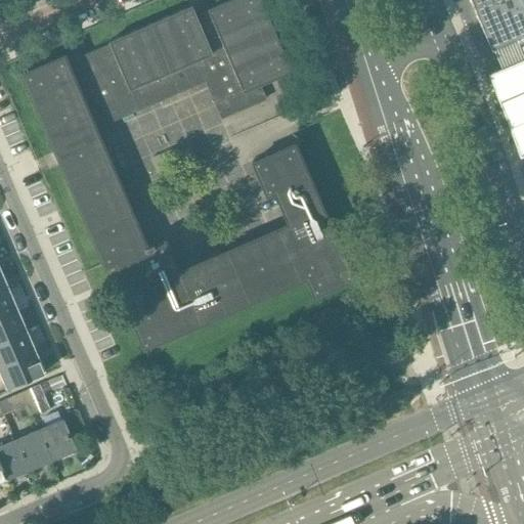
[(259,85),(264,83),(291,72),(259,0),(229,0),(208,10),(208,12),(194,18),(190,6),(108,43),(110,45),(66,64),(62,57),(20,76),(29,96),(30,96),(103,265),(100,266),(101,267),(114,262),(128,295),(121,298),(142,348),(144,347),(171,335),(171,336),(173,335),(199,322),(200,323),(201,323),(200,319),(219,310),(221,314),(222,313),(249,301),(249,302),(251,302),(251,301),(277,289),(277,290),(279,290),(278,289),(305,276),(313,296),(315,295),(314,294),(348,279),(349,280),(351,279),(330,230),(323,233),(316,216),(322,213),(292,144),(291,145),(291,146),(254,162),(253,161),(252,162),(265,193),(273,190),(289,225),(176,273),(163,243),(151,247),(150,244),(143,247),(71,78),(88,70),(107,116),(202,74),(221,119),(265,99),(259,85)]
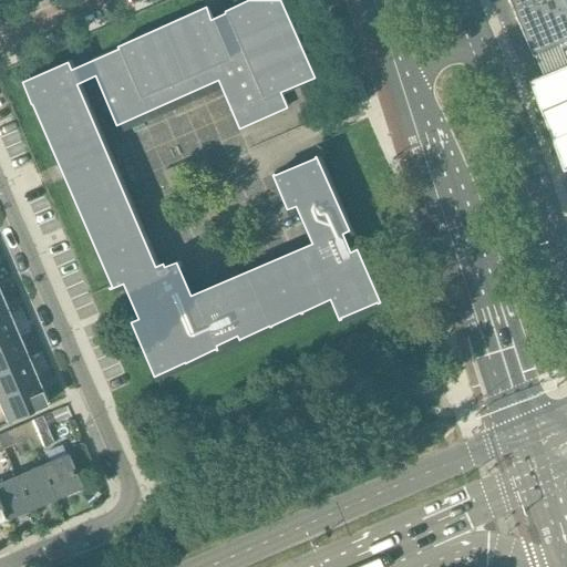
[(566,1),(566,0),(511,0),(534,54),(566,40),(566,1)]
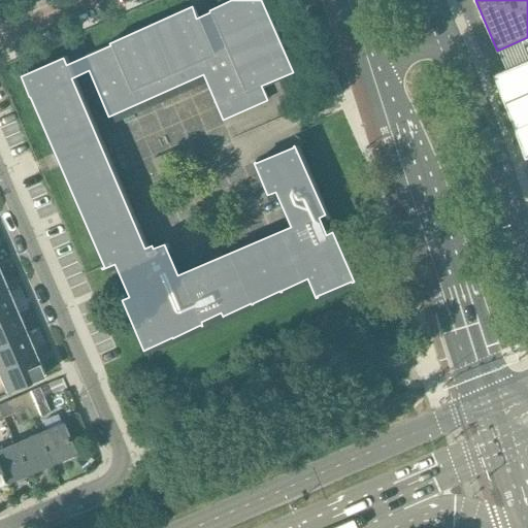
[(504,48),(512,67),(510,67),(493,74),(527,156),(527,42),(527,39),(504,48)]
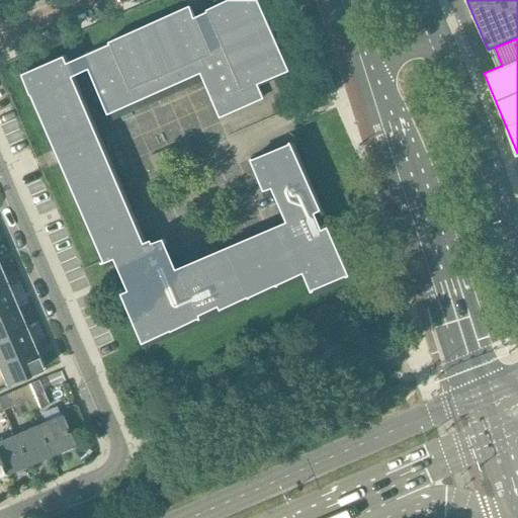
[(7,288),(0,291),(0,315),(16,309),(7,288)]
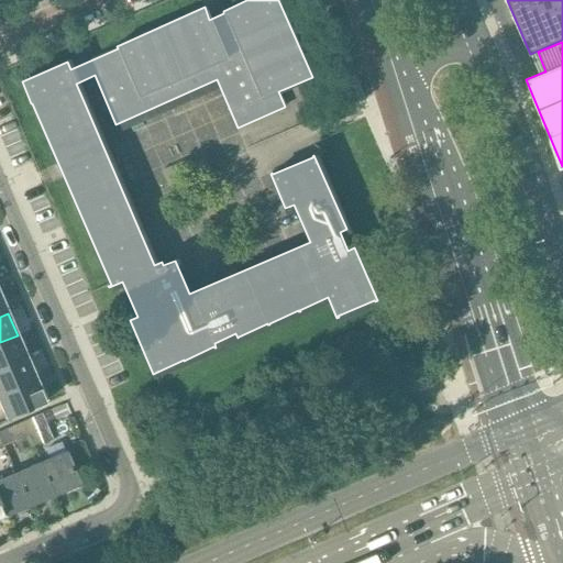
[(18,335),(0,342),(0,368),(26,357),(18,335)]
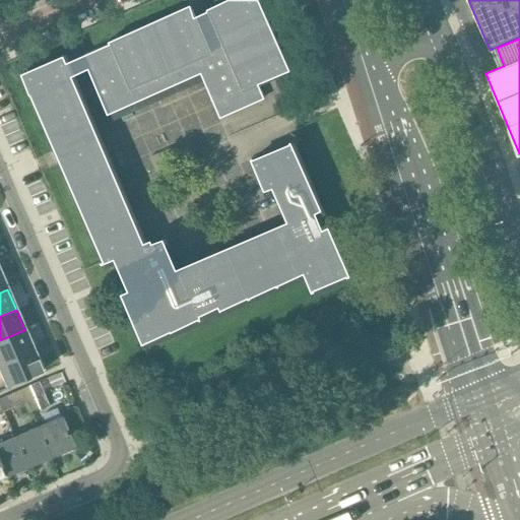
[(24,330),(0,340),(0,365),(34,350),(24,330)]
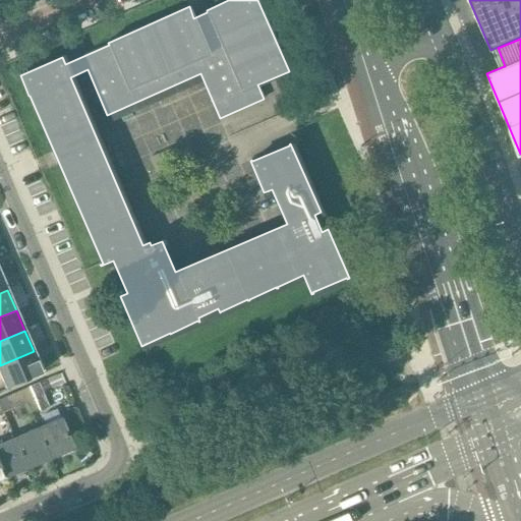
[(34,351),(0,365),(0,371),(6,387),(42,371),(34,351)]
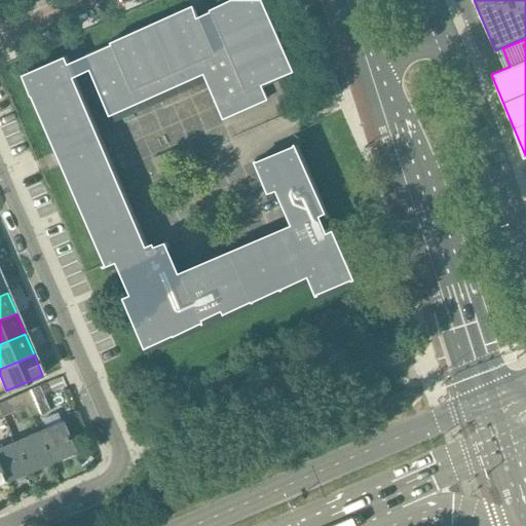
[(40,413),(30,389),(6,400),(11,412),(27,405),(31,417),(40,413)]
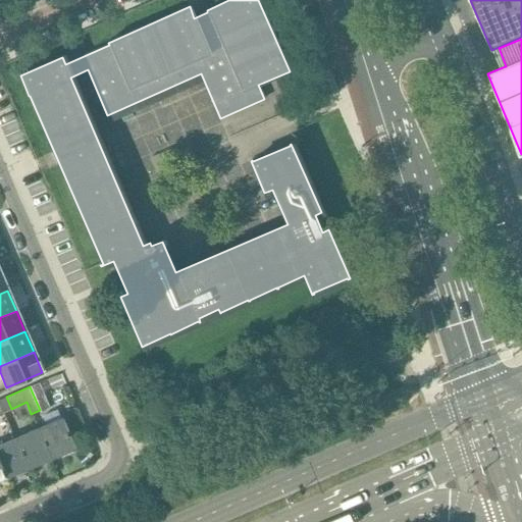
[(0,399),(0,413),(11,409),(6,397),(0,399)]
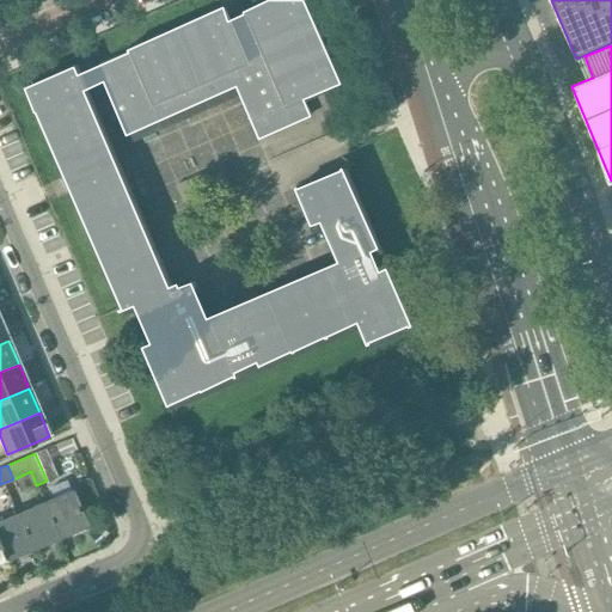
[(44,502),(59,536),(85,525),(78,508),(71,491),(44,502)]
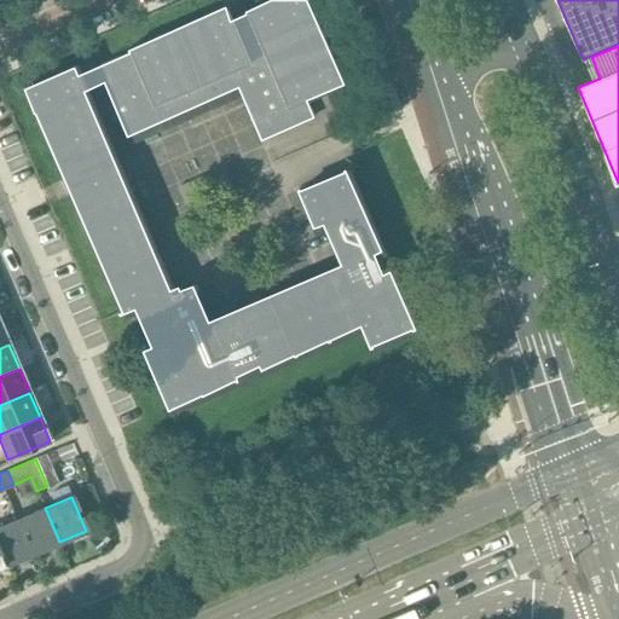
[(45,508),(18,520),(33,554),(59,542),(45,508)]
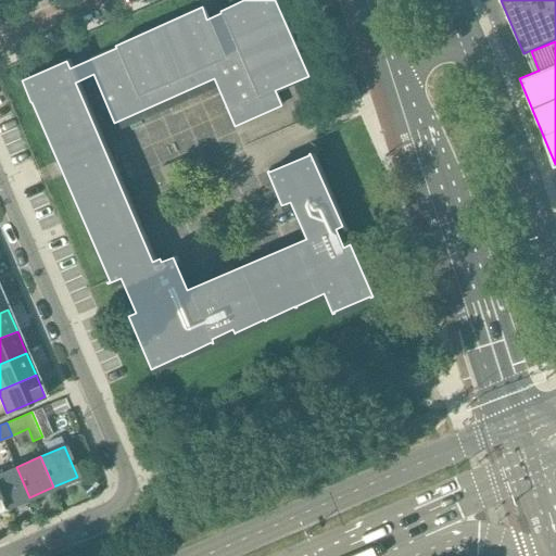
[(0,495),(5,507),(29,497),(16,467),(0,474),(0,495)]
